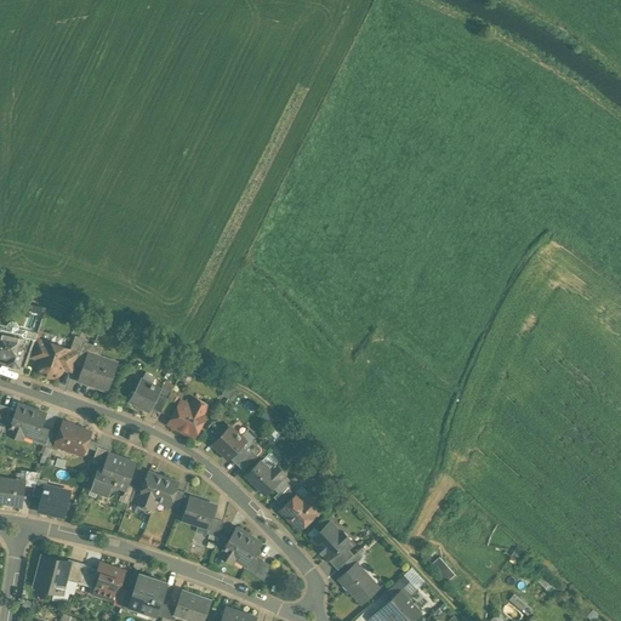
[(10,323),(7,325),(7,326),(0,324),(0,355),(9,359),(9,364),(18,366),(22,352),(26,337),(27,332),(26,330),(18,329),(18,328),(17,324),(16,322),(12,322),(10,323)]
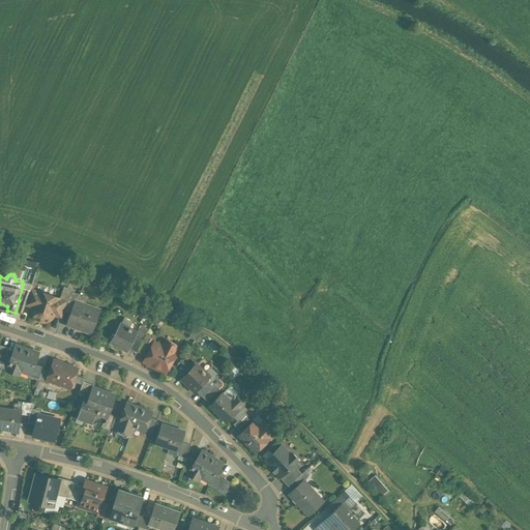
[(60,294),(68,297),(71,288),(63,286),(60,294)]
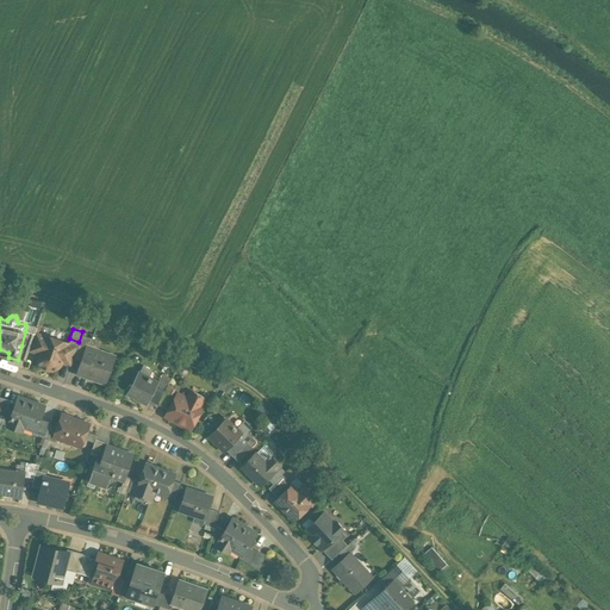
[(25,331),(22,346),(30,348),(35,334),(25,331)]
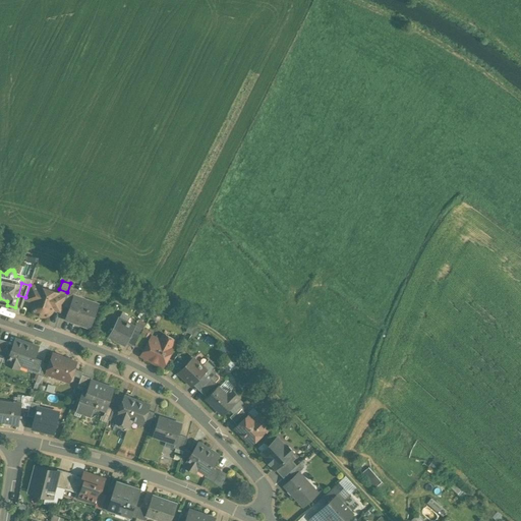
[(25,297),(25,299),(32,301),(37,287),(31,284),(30,285),(25,297)]
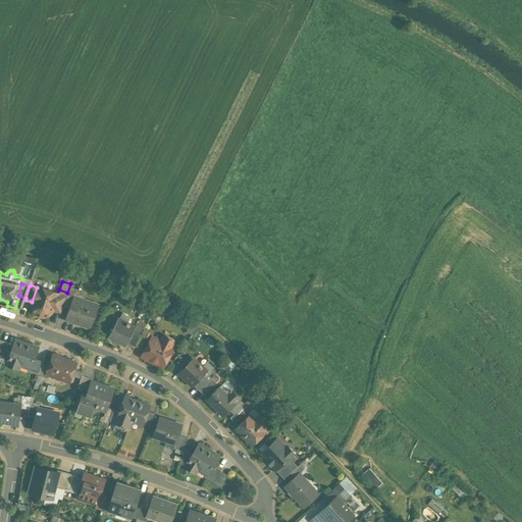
[(59,294),(38,286),(37,288),(32,302),(32,303),(32,307),(33,311),(36,314),(39,316),(44,317),(48,316),(51,314),(53,310),(54,309),(59,295),(59,294)]
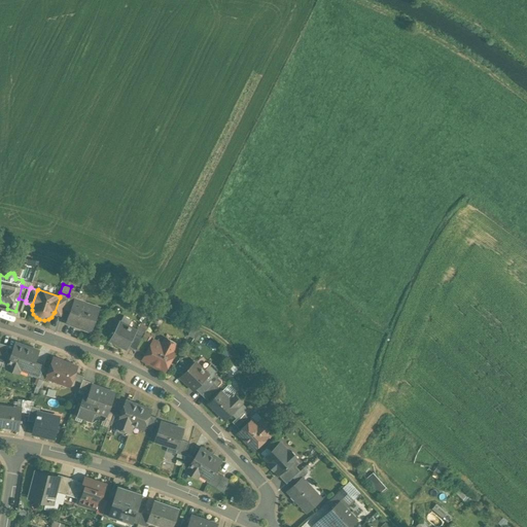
[(79,293),(71,290),(67,301),(66,304),(72,305),(74,300),(76,301),(79,293)]
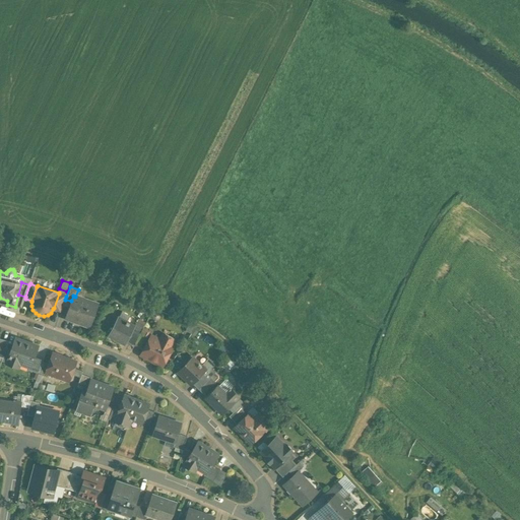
[(59,294),(54,308),(61,311),(65,300),(66,297),(59,294)]
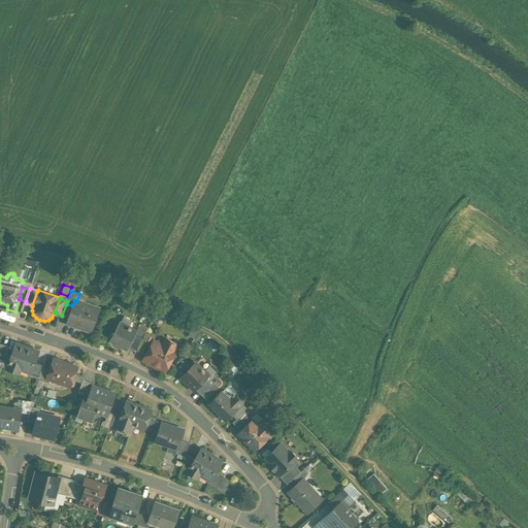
[(76,301),(74,300),(72,305),(66,323),(92,332),(100,308),(76,301)]
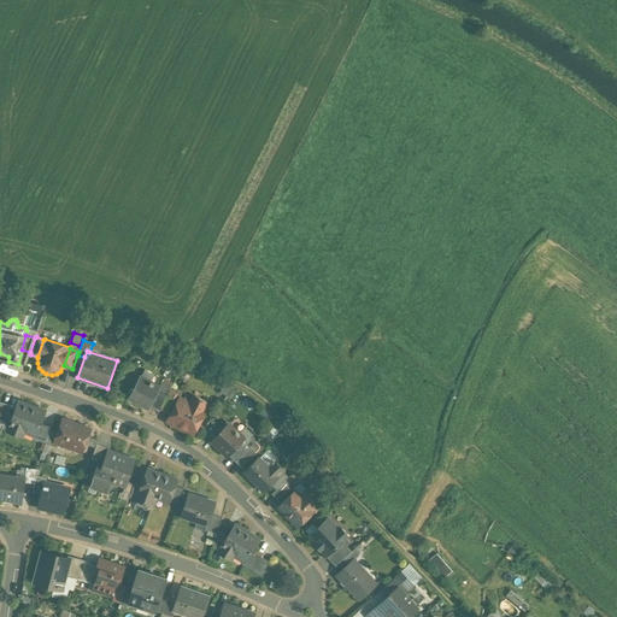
[(180,375),(180,376),(181,377),(182,378),(183,380),(184,380),(187,380),(188,378),(189,377),(191,376),(191,375),(191,372),(191,371),(189,370),(188,369),(186,369),(184,369),(182,369),(181,370),(180,371),(180,372),(180,375)]
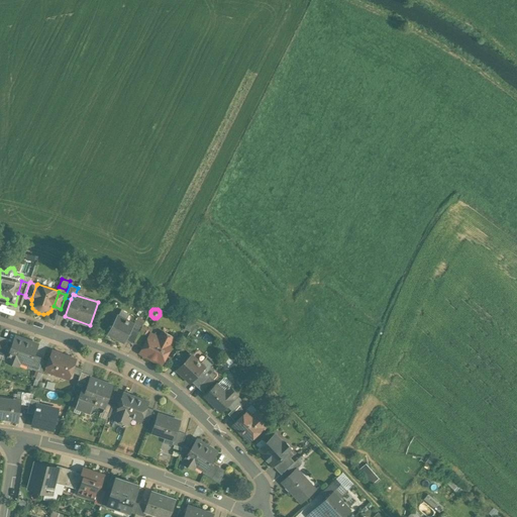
[(125,321),(117,316),(108,332),(124,341),(124,340),(131,327),(132,325),(127,322),(128,321),(125,319),(125,321)]
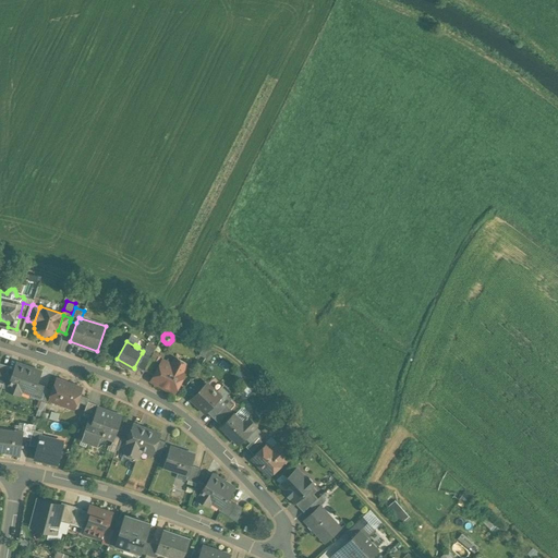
[(143,351),(142,353),(150,359),(154,352),(155,349),(146,344),(143,351)]
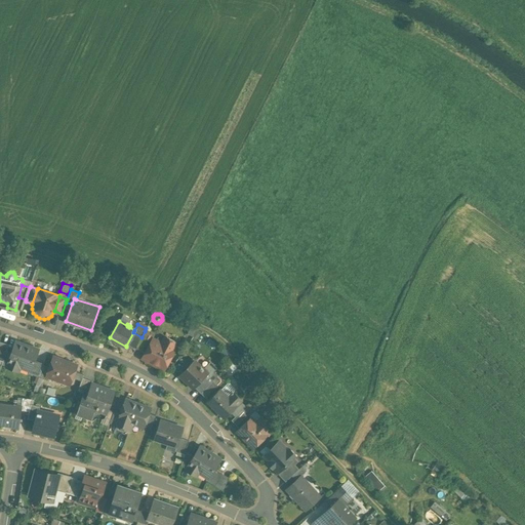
[(142,337),(135,348),(146,354),(153,340),(149,338),(151,334),(145,331),(142,337)]
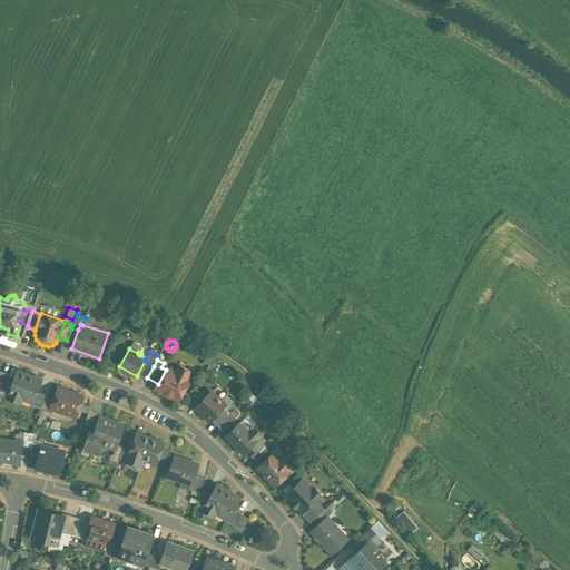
[(154,366),(145,361),(137,375),(146,380),(147,377),(154,366)]
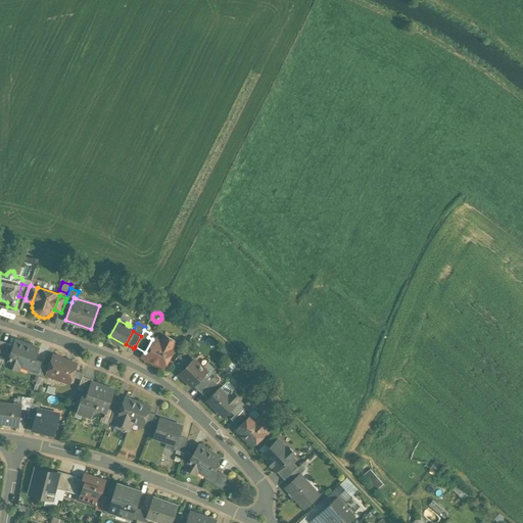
[(145,352),(143,357),(151,361),(151,362),(162,368),(172,349),(171,348),(174,343),(164,337),(160,343),(152,339),(145,352)]
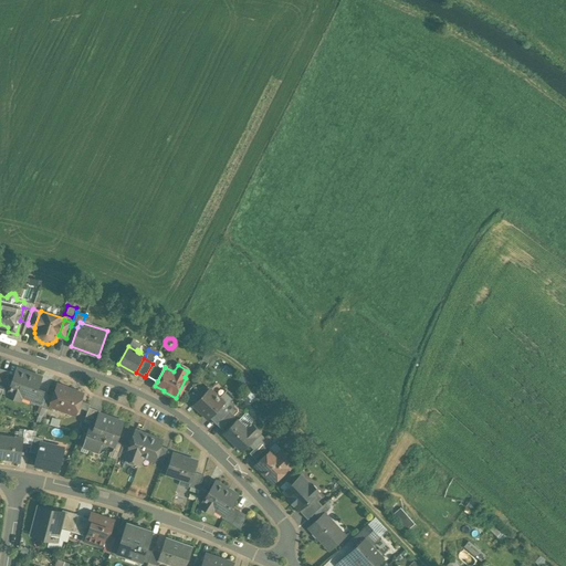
[(9,371),(0,368),(0,388),(3,389),(7,378),(9,371)]
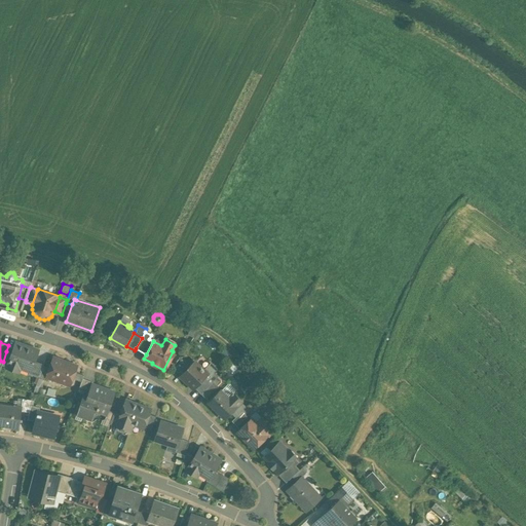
[(37,351),(15,343),(12,353),(7,367),(7,368),(19,372),(21,367),(30,370),(31,370),(34,361),(37,351)]
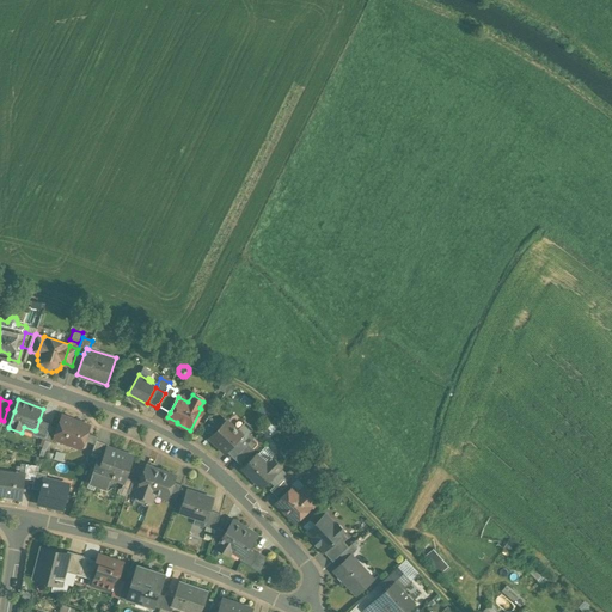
[(14,411),(7,409),(4,421),(2,424),(8,427),(14,411)]
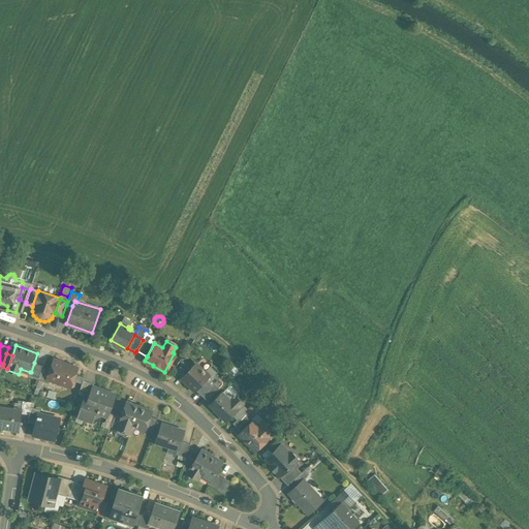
[(51,370),(48,379),(69,387),(72,380),(74,374),(76,368),(55,360),(51,370)]
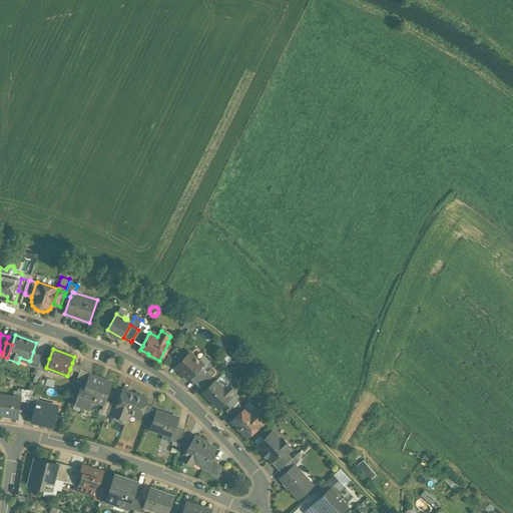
[(43,356),(33,352),(30,361),(29,361),(28,365),(38,369),(42,357),(43,356)]
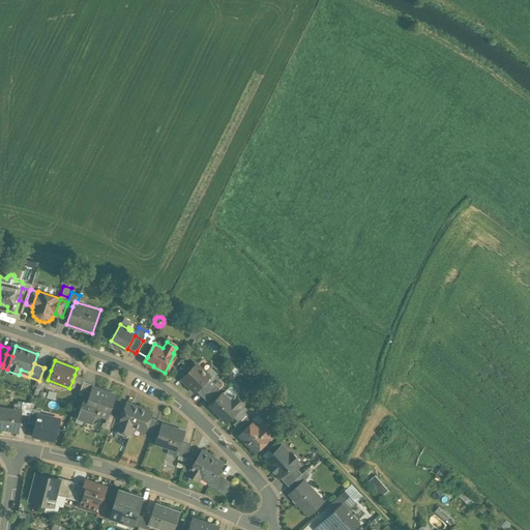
[(196,364),(182,378),(196,391),(197,390),(206,380),(212,386),(215,384),(219,380),(213,374),(214,373),(209,367),(205,373),(203,371),(202,372),(196,364)]
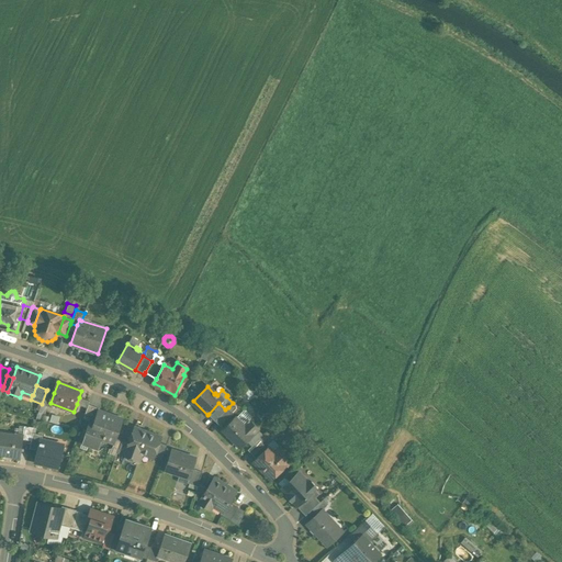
[(46,391),(42,404),(49,406),(51,403),(54,393),(46,391)]
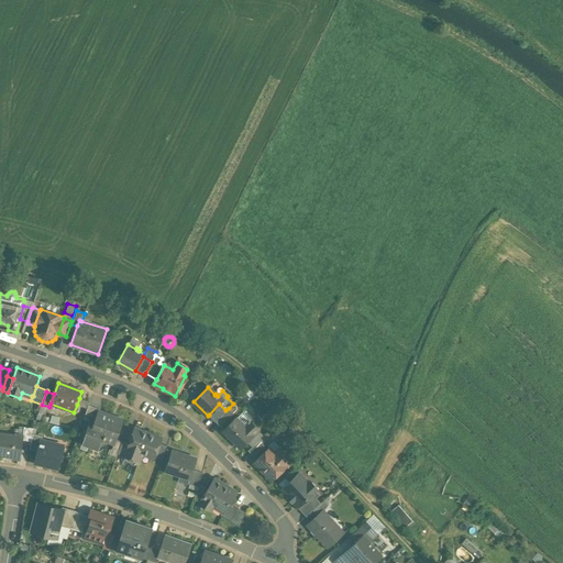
[(79,398),(77,405),(87,408),(88,405),(89,401),(79,398)]
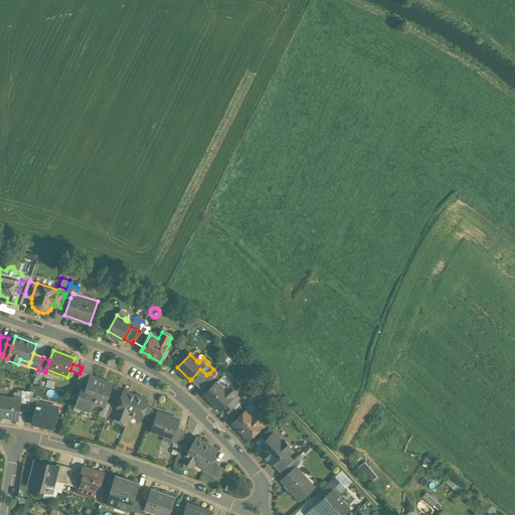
[(200,369),(191,379),(197,385),(206,375),(200,369)]
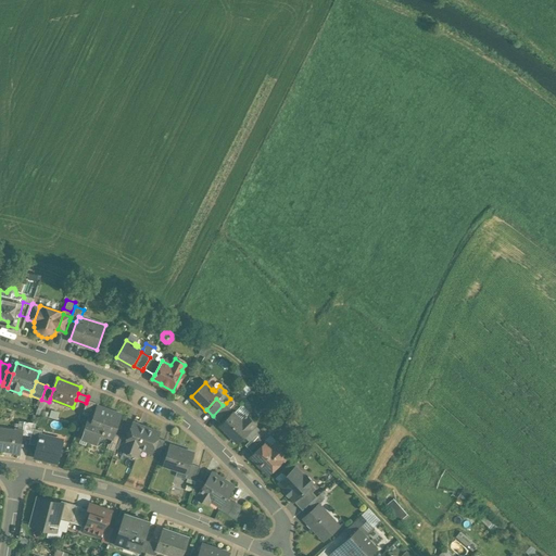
[(99,404),(87,400),(86,403),(83,414),(89,416),(96,418),(100,408),(98,407),(99,404)]
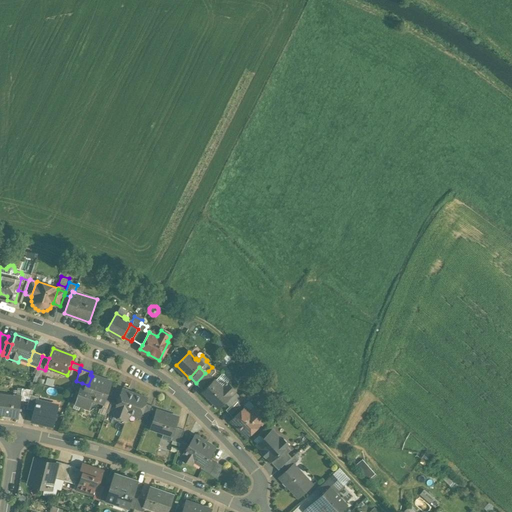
[(205,373),(196,383),(201,388),(213,376),(208,371),(205,373)]
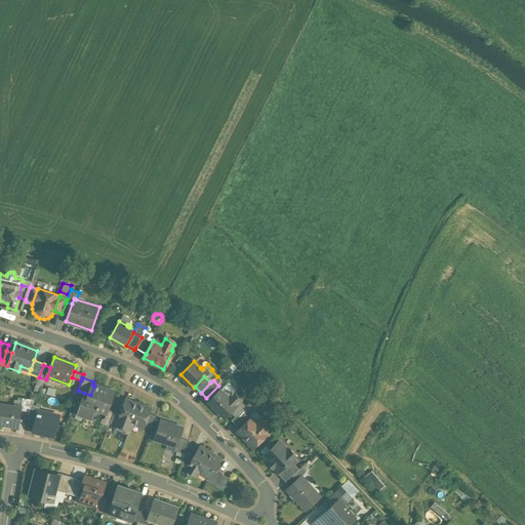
[(227,384),(208,402),(223,416),(229,411),(230,412),(242,401),(233,392),(235,391),(235,389),(230,384),(227,384)]
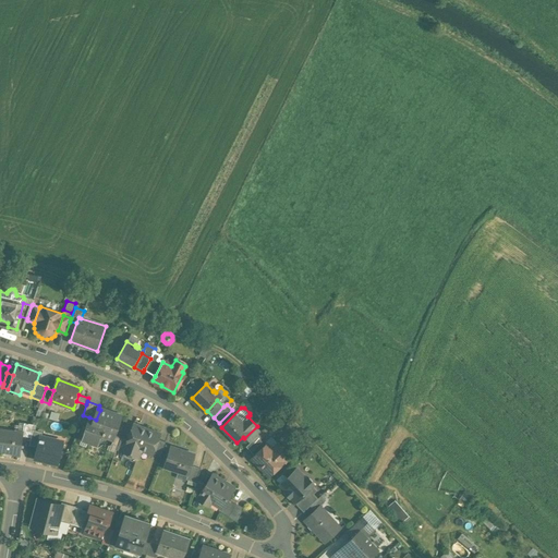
[(49,417),(57,420),(59,413),(51,410),(49,417)]
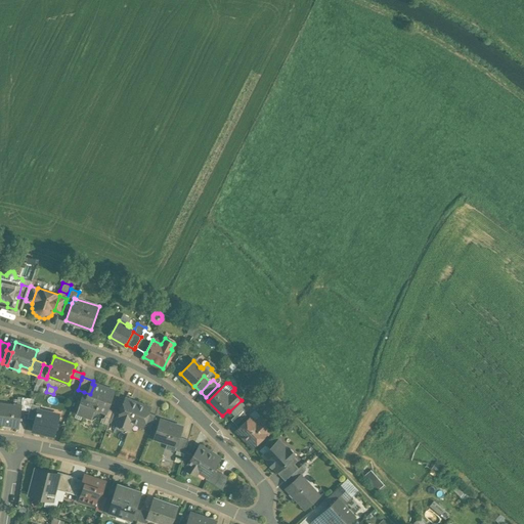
[(114,392),(94,385),(90,394),(84,392),(76,412),(91,419),(95,407),(106,411),(114,392)]
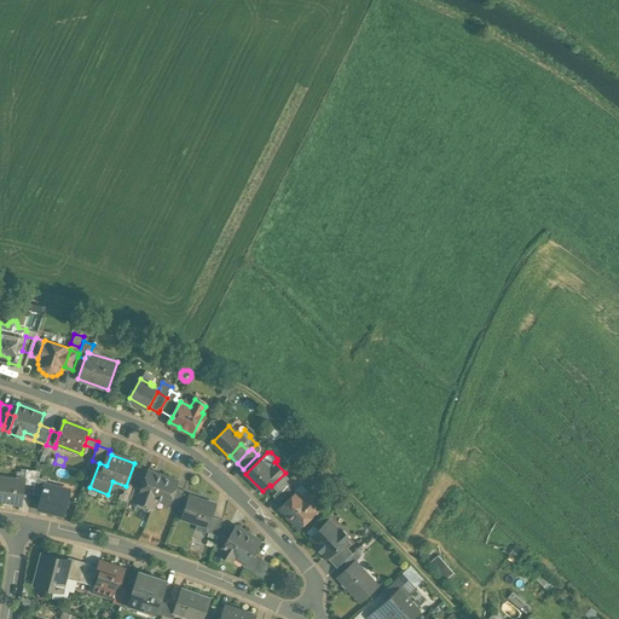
[(38,472),(27,470),(25,480),(25,484),(34,485),(36,476),(38,472)]
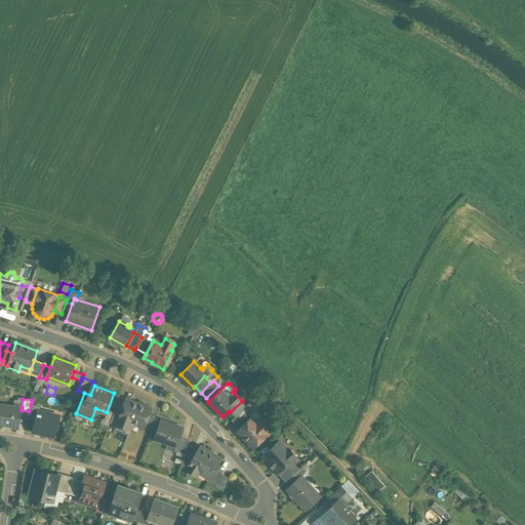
[(115,426),(115,427),(126,431),(129,421),(144,427),(145,427),(149,413),(151,409),(125,400),(120,414),(115,426)]
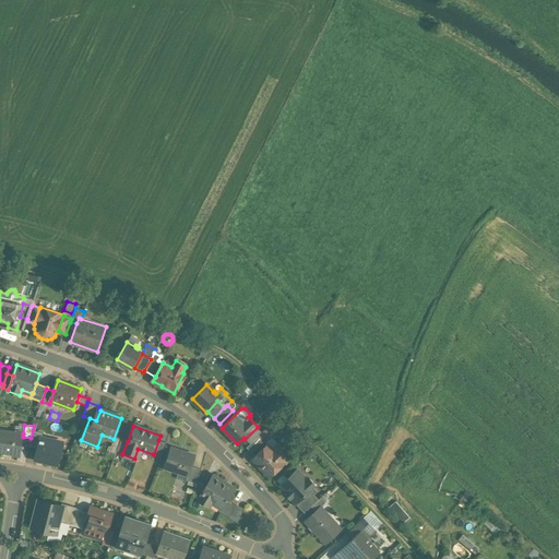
[(43,432),(33,430),(31,438),(30,445),(37,448),(39,439),(40,439),(43,432)]
